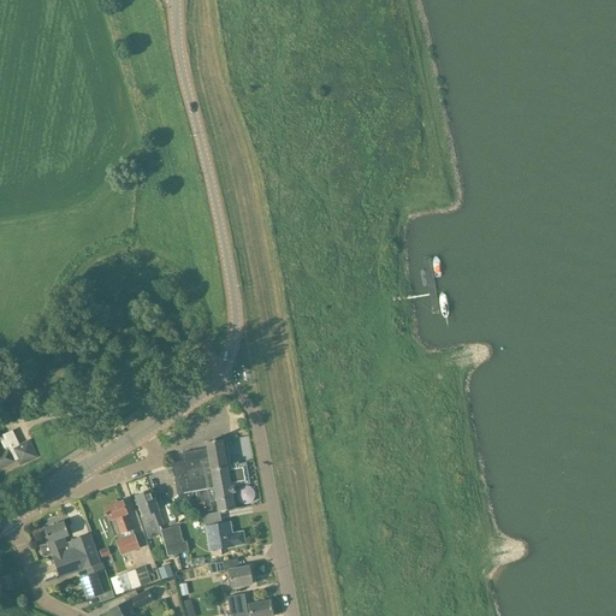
[(3,436),(0,431),(0,467),(13,461),(19,458),(22,463),(36,456),(29,440),(21,445),(13,430),(3,436)]
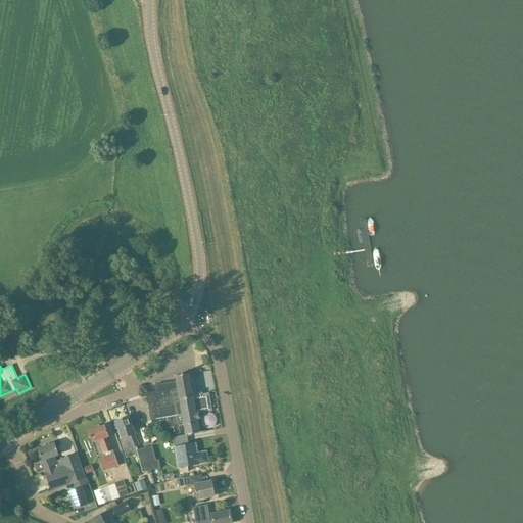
[(186,434),(187,434),(200,432),(198,419),(200,418),(200,415),(212,413),(209,396),(203,397),(202,395),(198,395),(198,393),(196,394),(192,373),(189,374),(189,373),(183,374),(183,373),(181,373),(181,374),(176,375),(177,380),(154,384),(156,393),(147,395),(151,419),(152,422),(168,420),(168,423),(163,424),(165,435),(181,432),(179,424),(184,423),(186,434)]
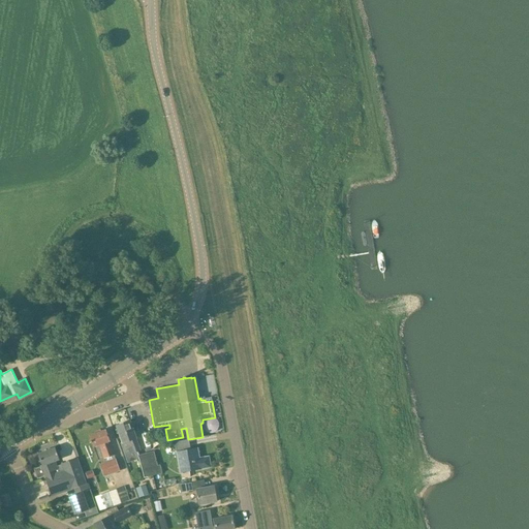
[(121,442),(126,457),(138,452),(141,450),(139,449),(135,438),(136,438),(130,421),(118,426),(123,441),(121,442)]
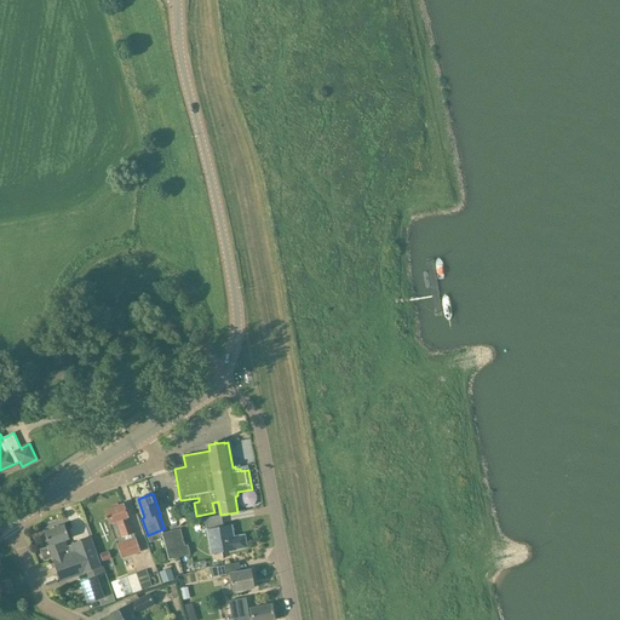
[(116,521),(122,538),(124,541),(118,544),(122,557),(141,551),(128,517),(124,503),(104,510),(110,523),(116,521)]
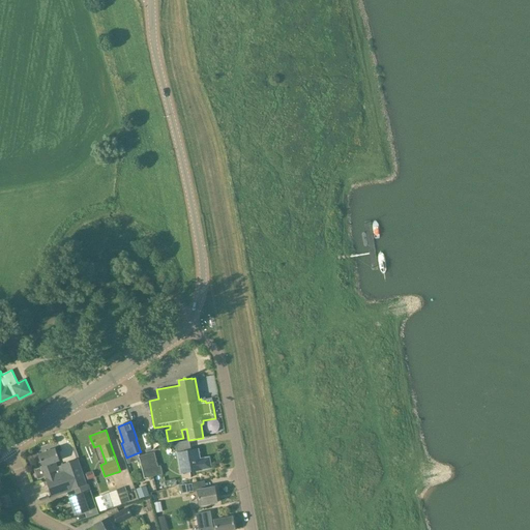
[(189,440),(188,440),(176,442),(181,473),(211,468),(209,458),(200,459),(198,449),(192,450),(189,440)]
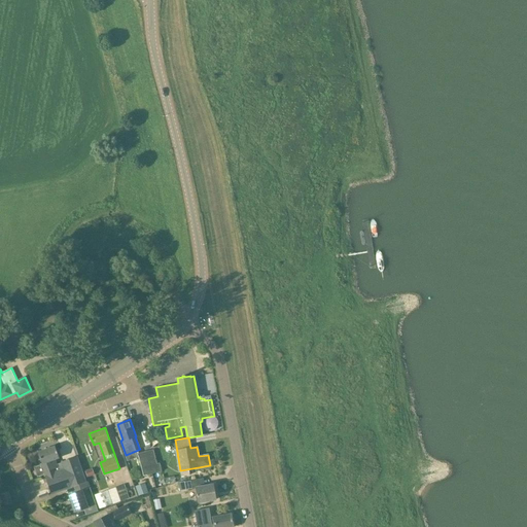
[(86,482),(77,456),(61,462),(55,446),(38,452),(42,463),(41,464),(51,494),(73,486),(86,482)]
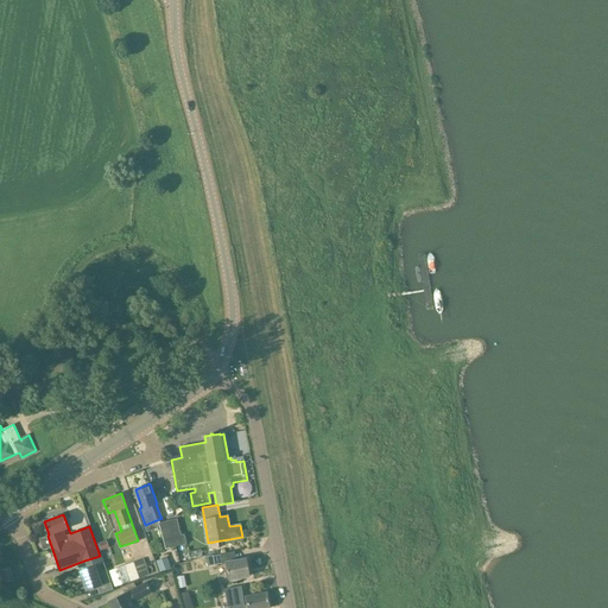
[(188,543),(185,533),(182,534),(178,518),(159,523),(166,549),(188,543)]
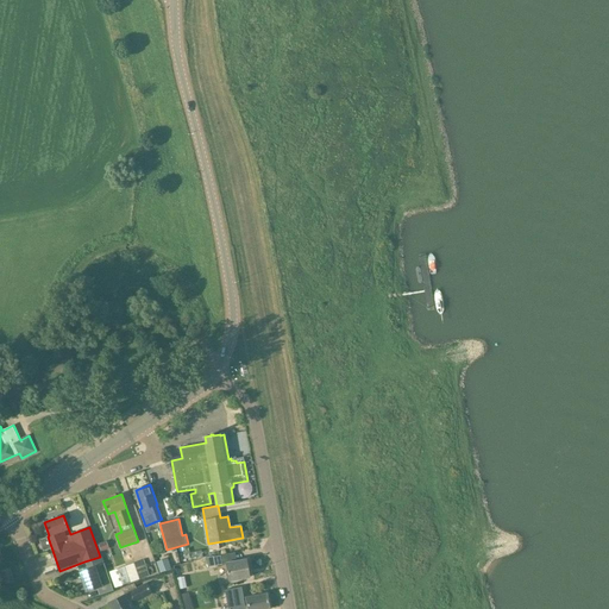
[(237,562),(234,552),(207,557),(209,566),(227,564),(230,581),(250,577),(246,559),(237,562)]
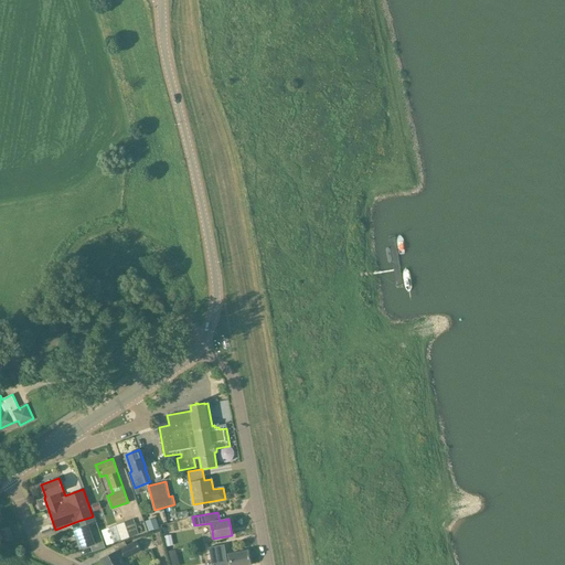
[(82,528),(74,530),(81,550),(91,545),(93,552),(105,547),(97,522),(96,522),(94,515),(93,516),(78,521),(82,528)]
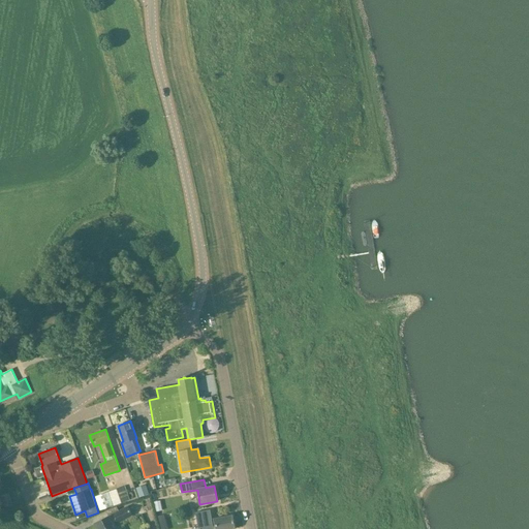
[(138,497),(149,493),(145,484),(135,488),(138,497)]
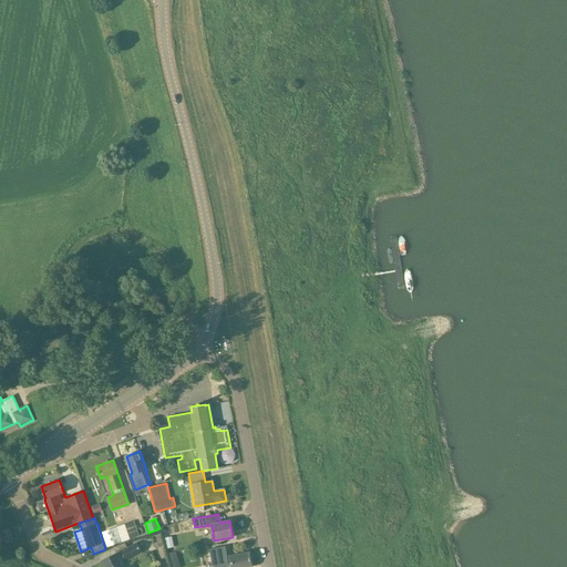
[(133,521),(101,532),(106,547),(138,535),(133,521)]
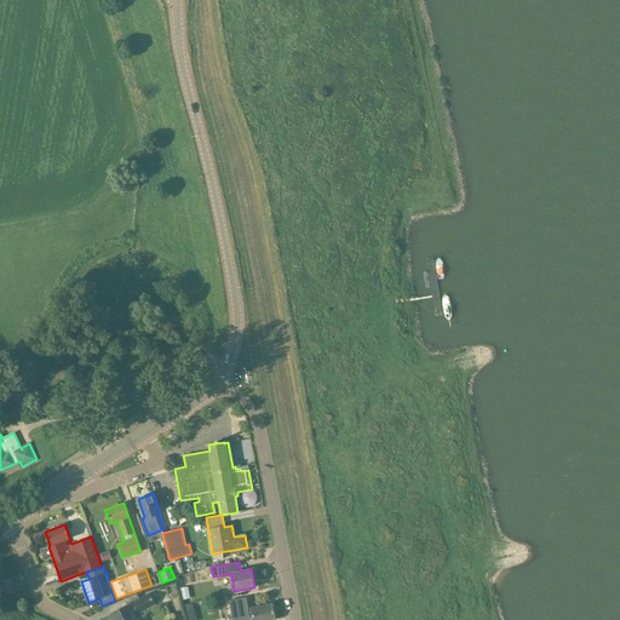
[(16,591),(11,578),(1,581),(6,595),(16,591)]
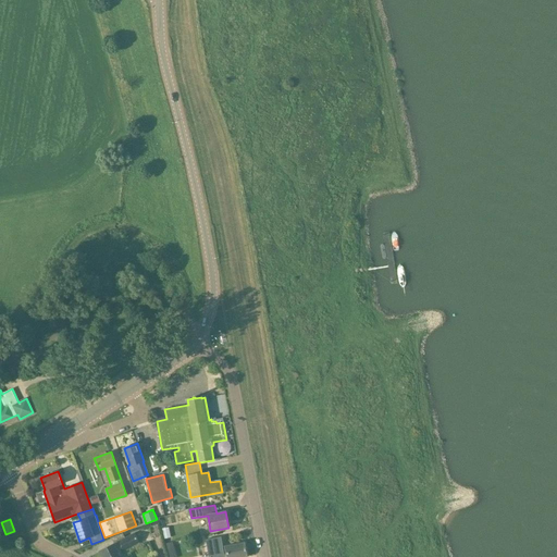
[(123,533),(111,537),(114,543),(99,551),(101,556),(121,556),(123,555),(121,549),(123,548),(124,551),(140,543),(135,532),(125,536),(123,533)]
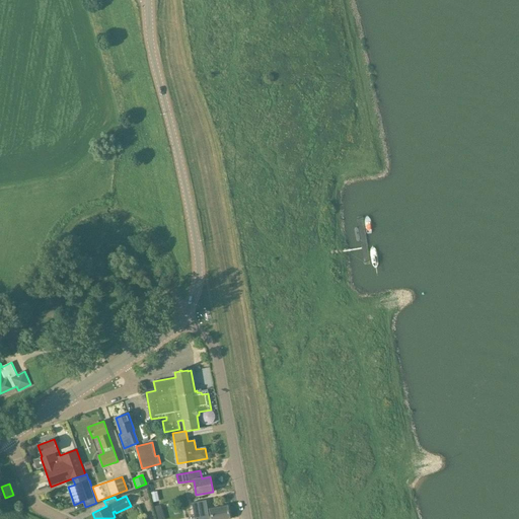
[(208,509),(207,500),(192,503),(195,518),(211,515),(211,518),(229,518),(230,518),(228,506),(208,509)]
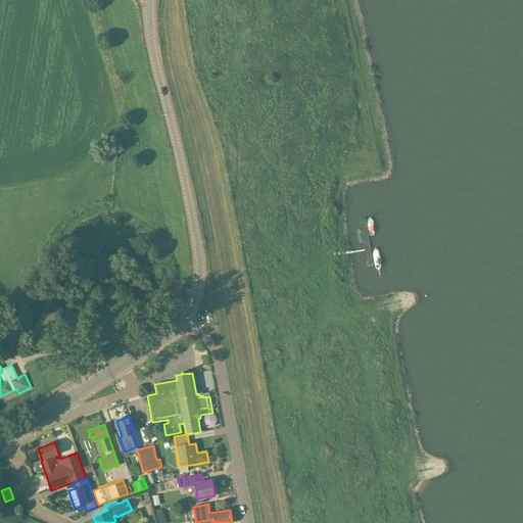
[(165,522),(161,508),(155,510),(159,522),(165,522)]
